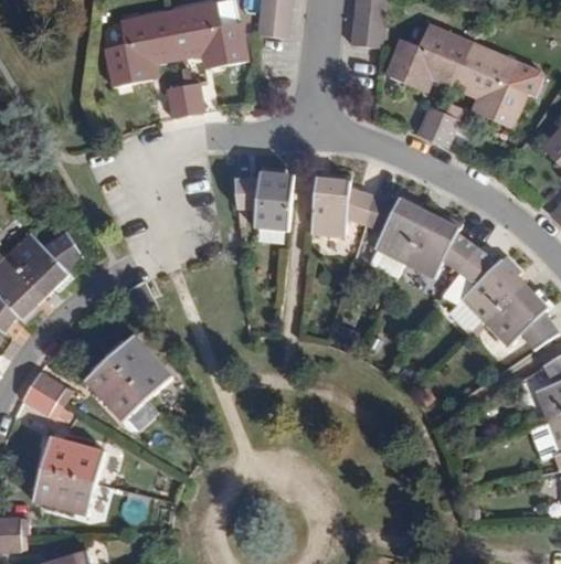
[(165,10),(175,64),(200,60),(202,72),(247,64),(240,23),(221,27),(217,0),(165,10)]
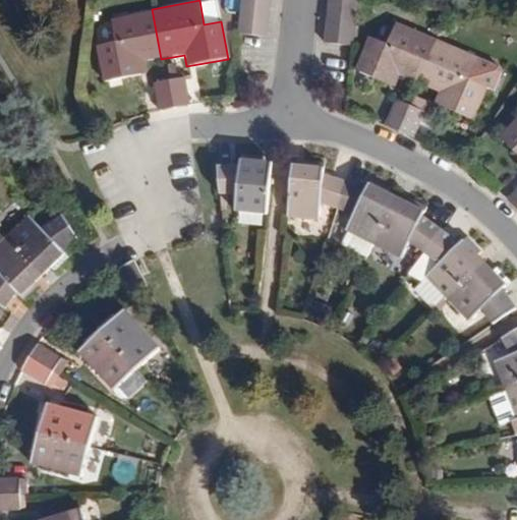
[(236,0),(235,37),(267,38),(268,0),(236,0)]
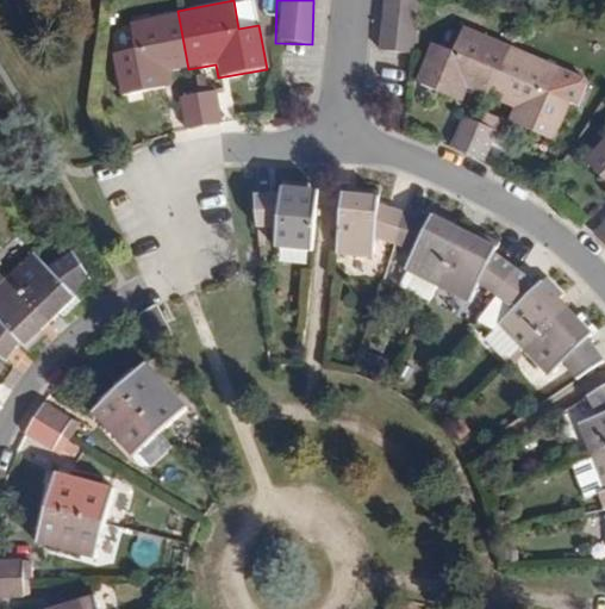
[(380,0),(375,53),(411,56),(417,0),(380,0)]
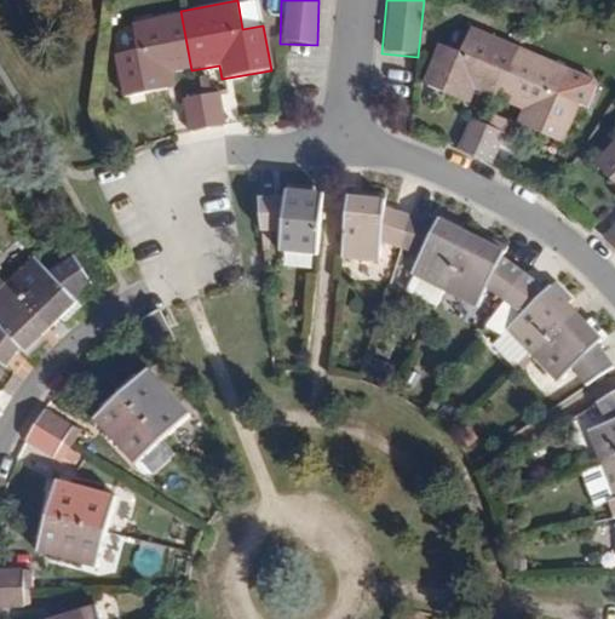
[(191,70),(180,11),(127,21),(131,49),(109,53),(118,97),(167,89),(166,75),(191,70)]
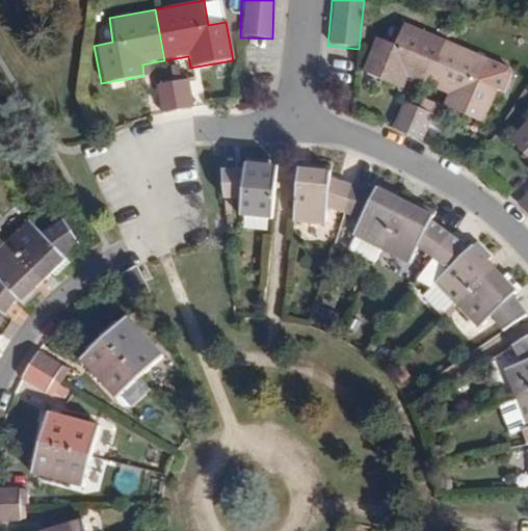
[(427,85),(448,38),(405,20),(395,43),(377,34),(362,70),(402,86),(406,77),(427,85)]
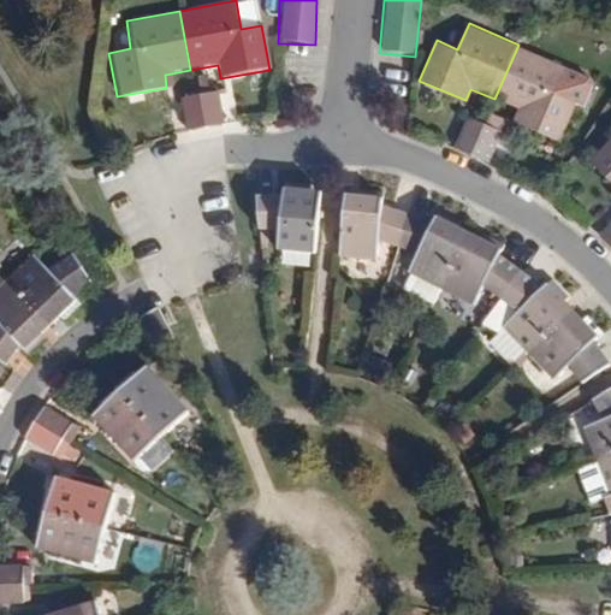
[(570,67),(518,45),(494,99),(521,111),(515,123),(563,143),(581,102),(559,94),(570,67)]
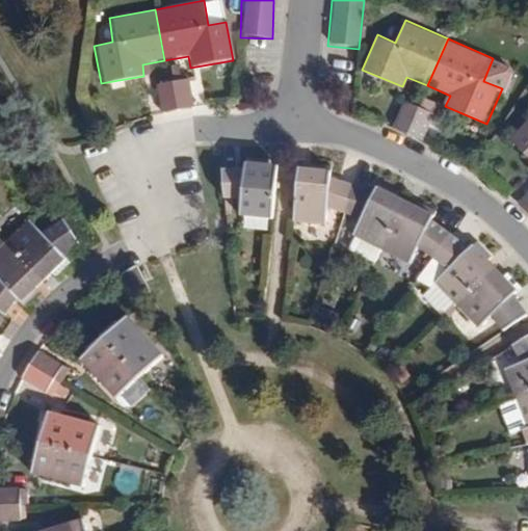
[(185,81),(168,83),(174,113),(183,111),(191,109),(185,81)]
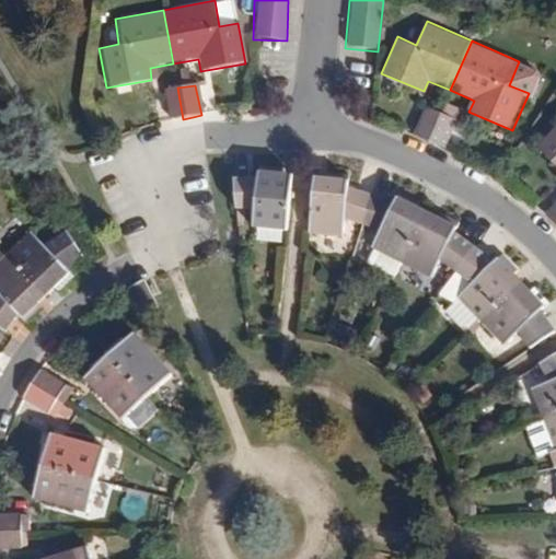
[(169,121),(183,119),(177,88),(162,91),(169,121)]
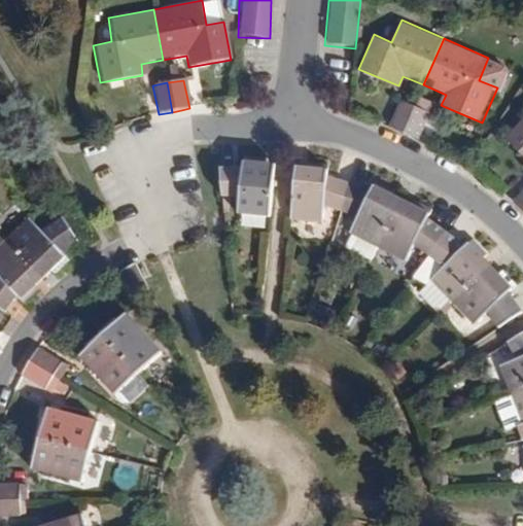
[(389,131),(402,136),(413,109),(399,104),(389,131)]
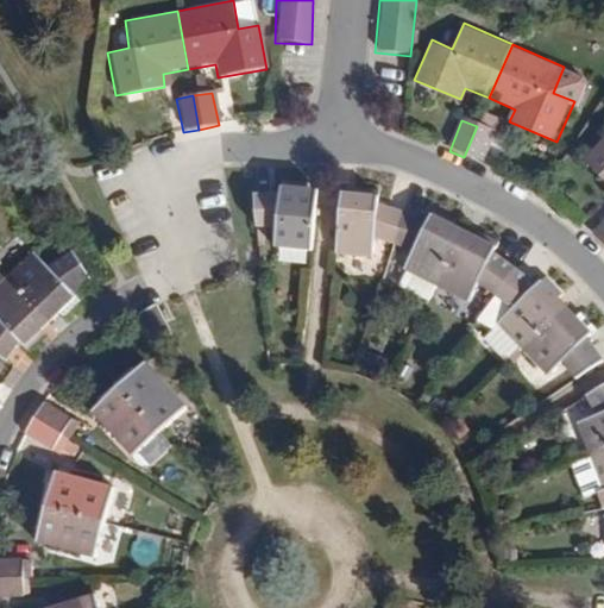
[(496,135),(477,126),(464,157),(473,162),(483,165),(496,135)]
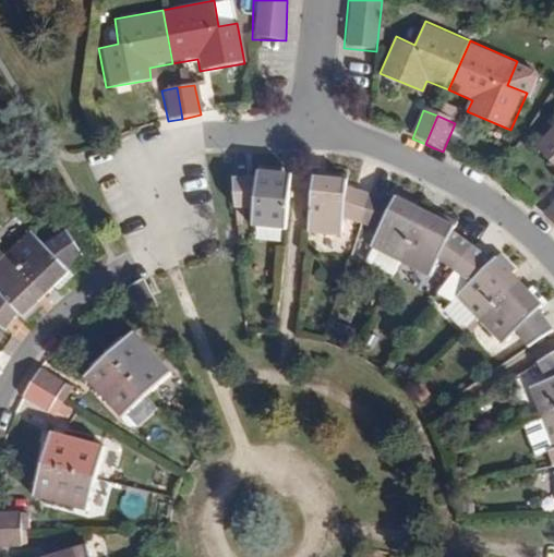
[(553,124),(533,147),(553,166),(553,124)]
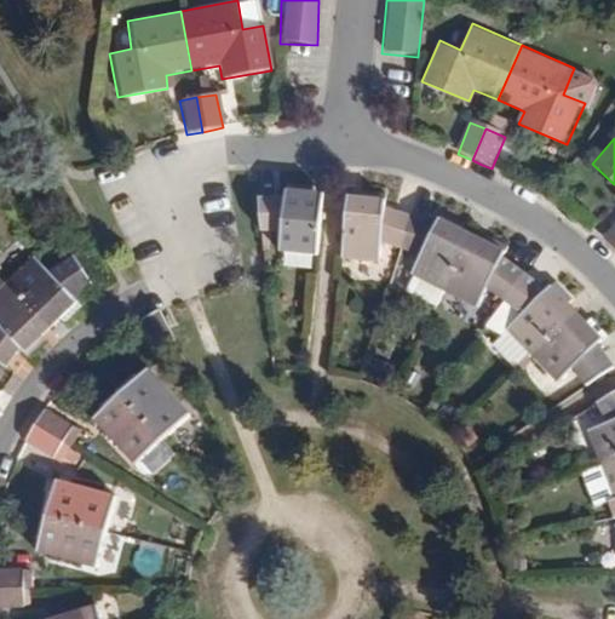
[(312,183),(286,182),(286,194),(257,195),(259,229),(281,228),(279,251),(319,254),(323,205),(310,204),(311,189),(312,183)]
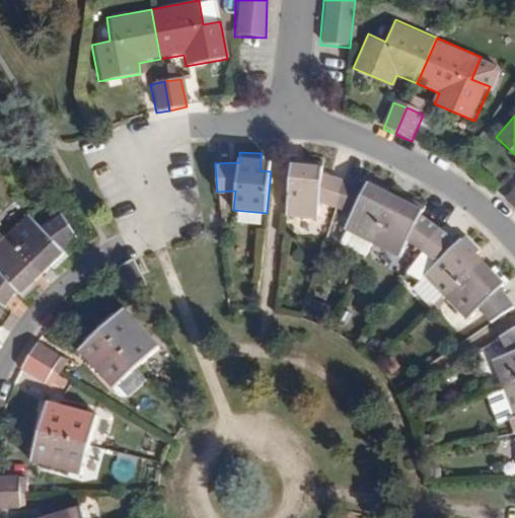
[(261,158),(260,170),(271,171),(272,159),(261,158)]
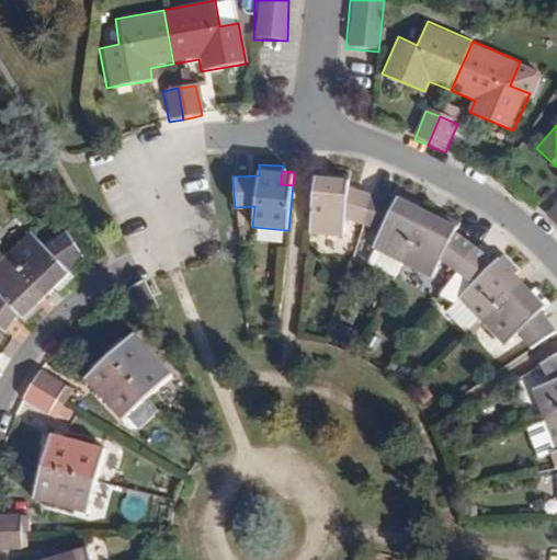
[(347,219),(355,221),(365,192),(351,187),(352,176),(328,173),(328,178),(327,190),(314,189),(309,233),(344,237),(347,219)]
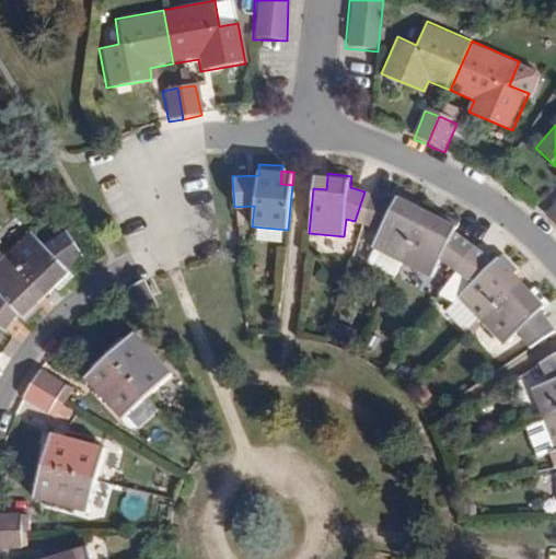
[(326,189),(327,177),(315,176),(313,188),(326,189)]
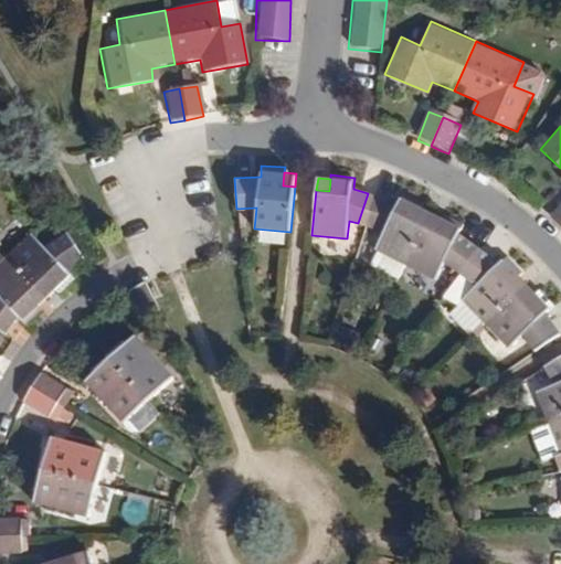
[(366,247),(399,263),(419,222),(408,216),(413,204),(415,200),(393,190),(389,200),(368,193),(358,223),(374,227),(366,247)]
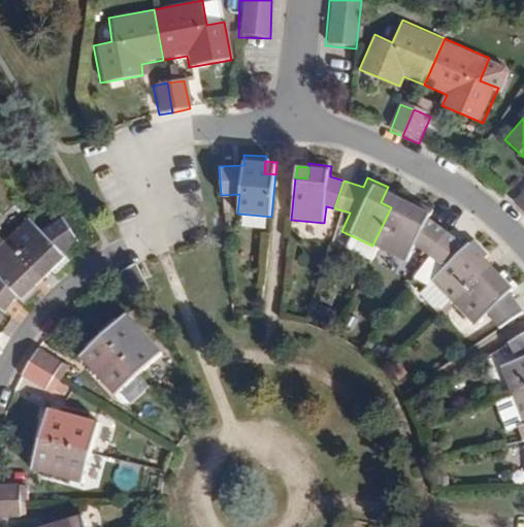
[(381,202),(391,207),(396,196),(386,191),(381,202)]
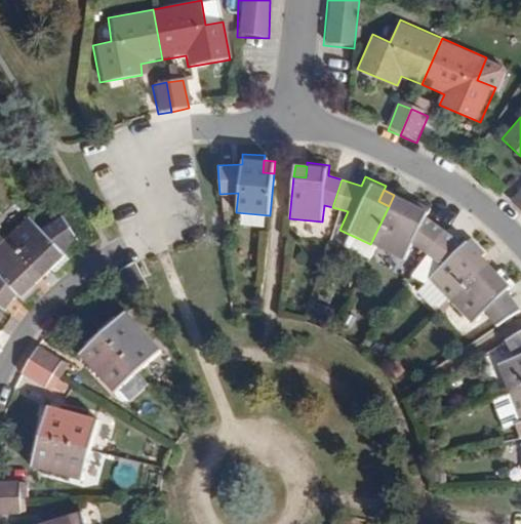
[(520,191),(508,204),(519,215),(520,213),(520,191)]
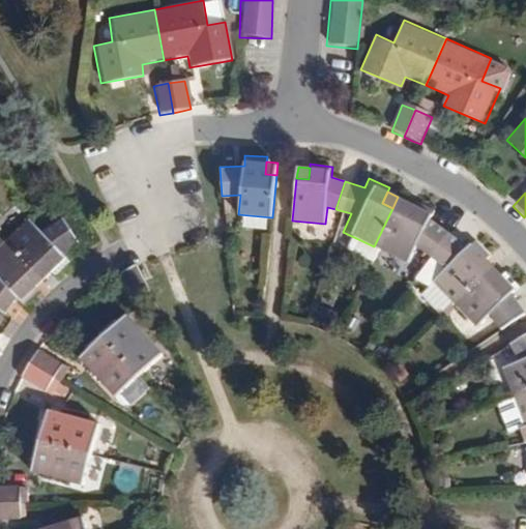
[(407,202),(398,197),(392,208),(402,213),(407,202)]
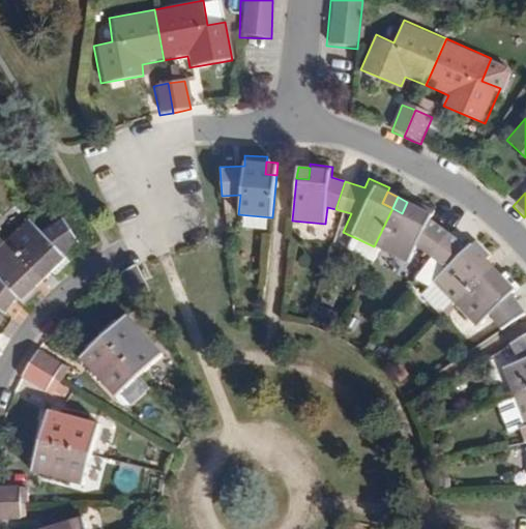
[(402,213),(392,208),(374,246),(404,261),(412,244),(425,253),(442,229),(426,217),(430,209),(409,199),(407,202),(402,213)]
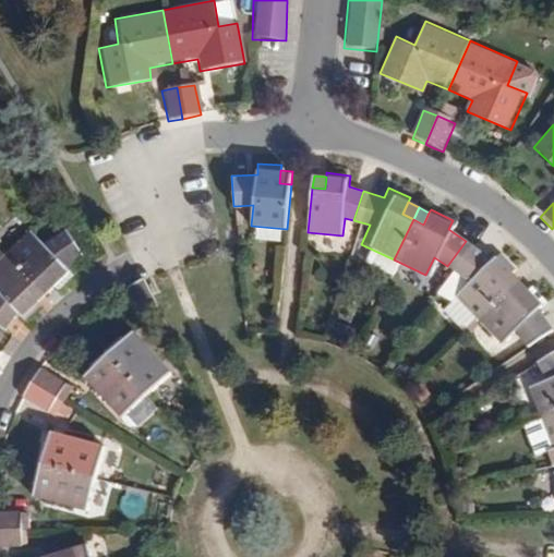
[(28,232),(2,256),(33,288),(41,280),(50,290),(53,293),(70,276),(64,269),(81,258),(64,234),(43,247),(28,232)]
